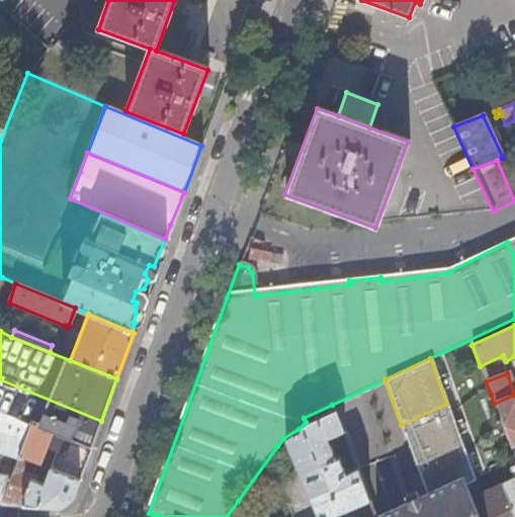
[(101,421),(0,379),(0,411),(30,424),(50,432),(64,437),(91,448),(101,421)]
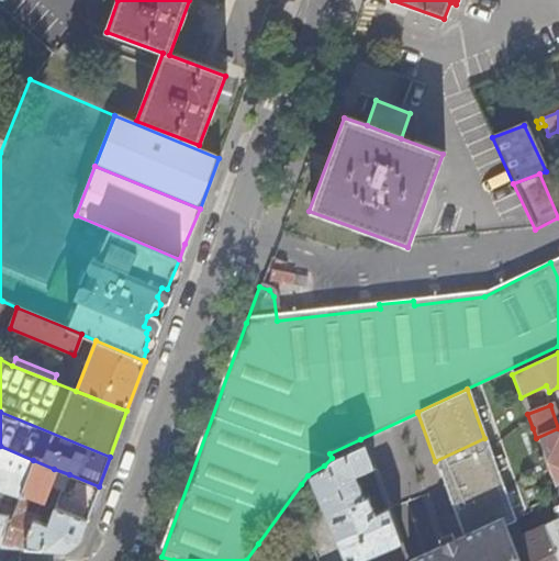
[(435,461),(417,413),(360,439),(362,445),(371,468),(386,508),(445,489),(435,461)]
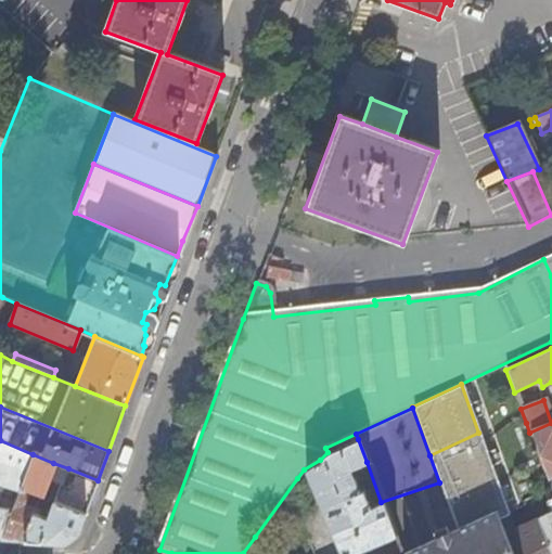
[(526,423),(485,440),(498,472),(506,492),(511,491),(518,510),(523,505),(522,502),(541,493),(551,490),(547,480),(529,433),(526,423)]
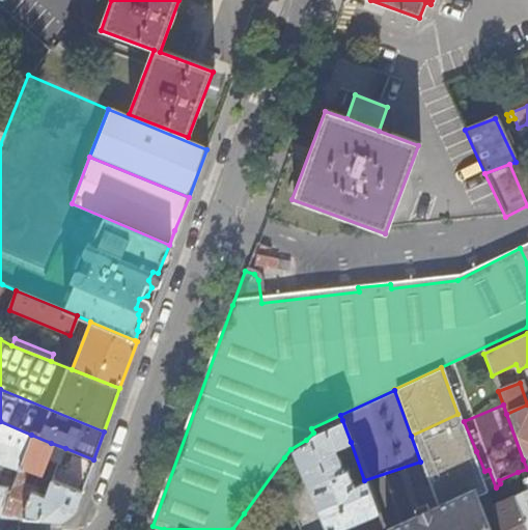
[(527,456),(527,405),(506,414),(523,459),(527,456)]
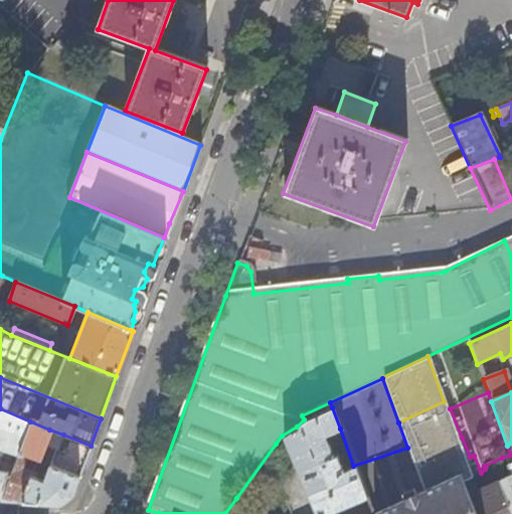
[(447,409),(444,401),(398,422),(407,448),(412,461),(458,440),(447,409)]
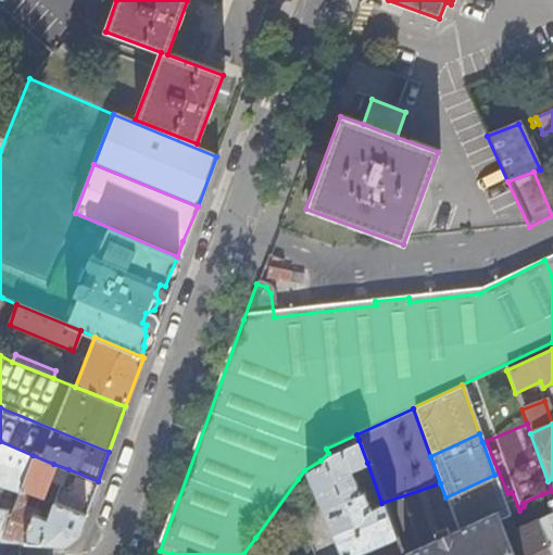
[(359,440),(328,453),(321,461),(304,470),(298,479),(300,480),(305,475),(340,554),(355,554),(394,538),(381,503),(371,507),(363,491),(360,492),(351,470),(367,463),(359,440)]
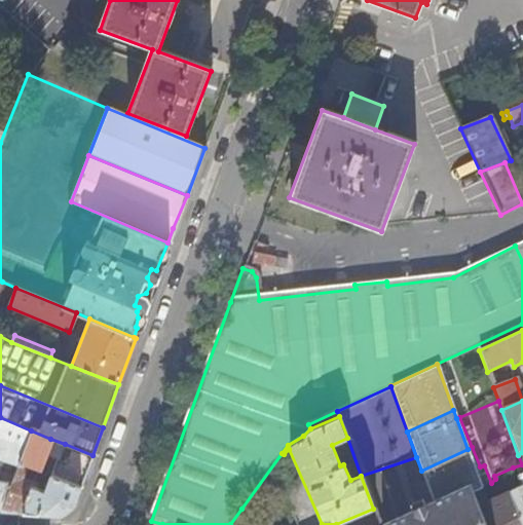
[(0,512),(1,512),(19,462),(31,430),(0,417),(0,512)]
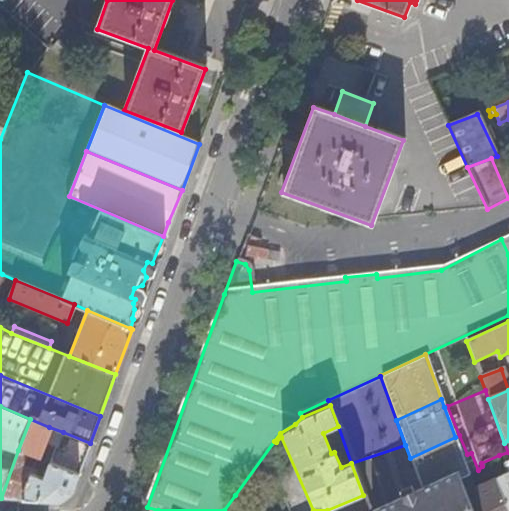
[(447,406),(444,407),(455,437),(459,435),(447,406)]
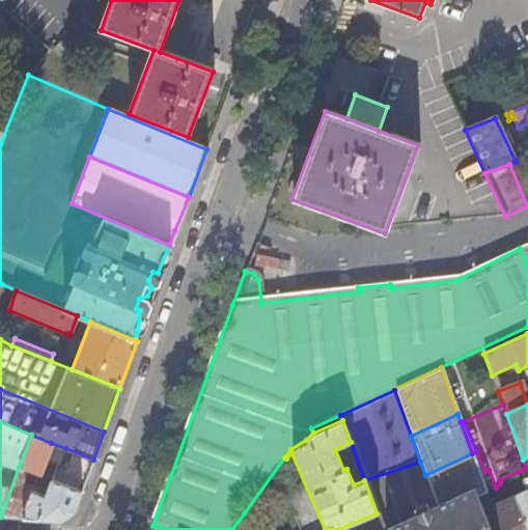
[(51,443),(31,435),(19,467),(28,471),(39,475),(51,443)]
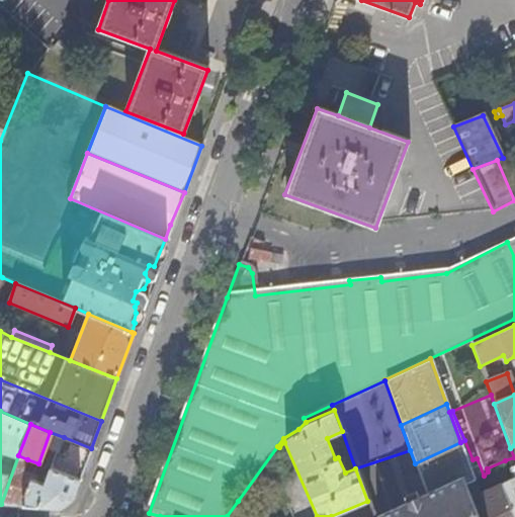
[(50,467),(79,479),(91,448),(64,437),(58,451),(56,450),(50,467)]
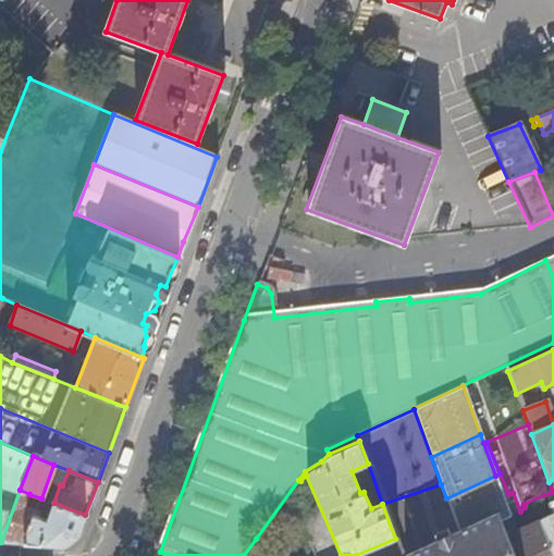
[(500,473),(495,476),(511,515),(520,511),(513,493),(508,494),(500,473)]
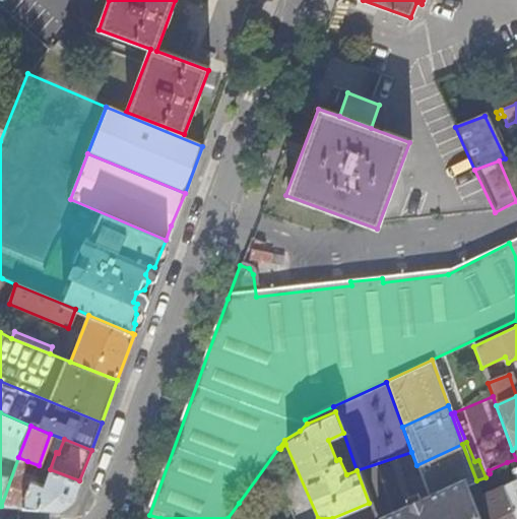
[(462,444),(416,465),(427,494),(431,505),(466,485),(476,480),(462,444)]
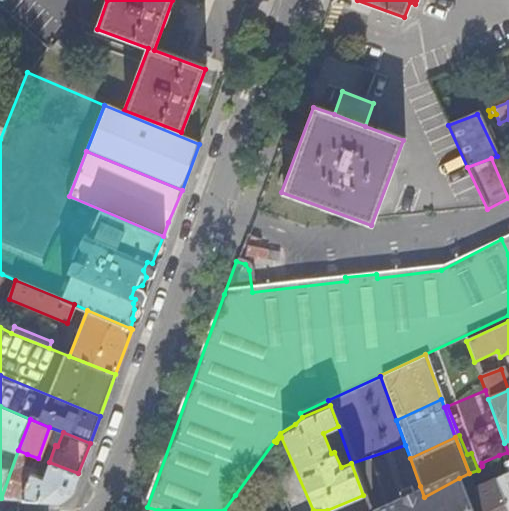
[(18,450),(1,498),(59,502),(71,493),(78,473),(49,462),(42,478),(35,476),(37,471),(22,466),(27,454),(18,450)]
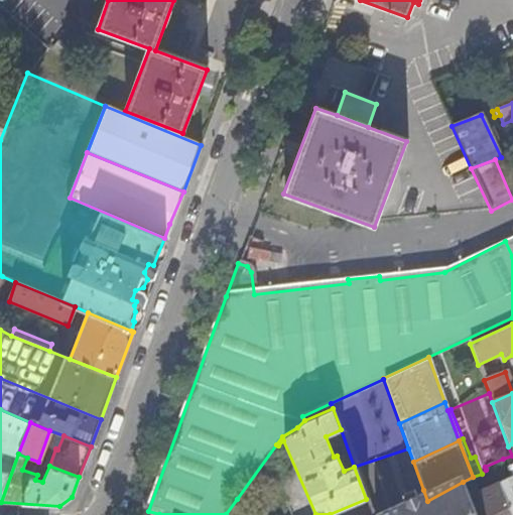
[(512,464),(512,459),(512,456),(503,459),(506,468),(512,464)]
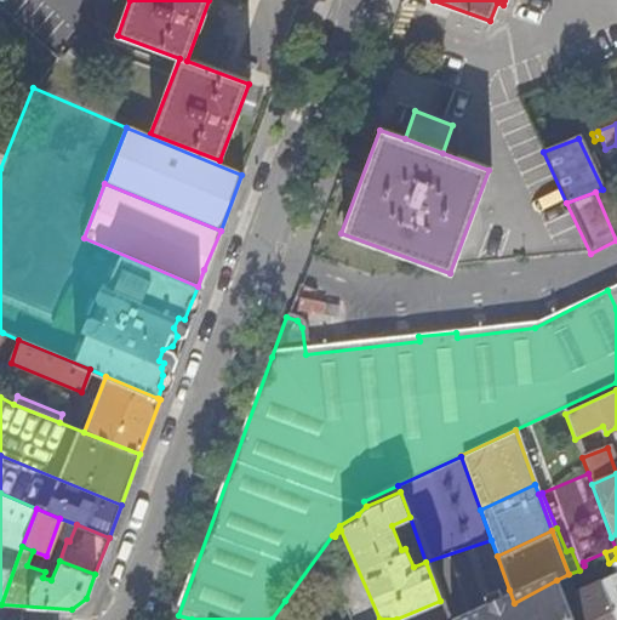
[(467,550),(429,562),(439,589),(476,576),(467,550)]
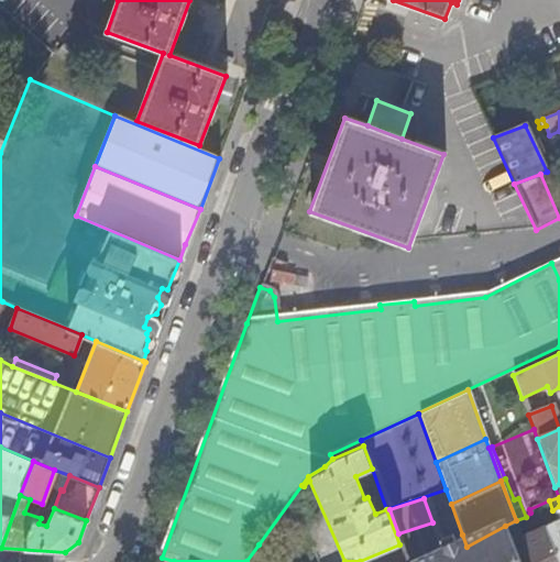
[(559,561),(559,506),(552,510),(557,520),(522,536),(530,561),(559,561)]
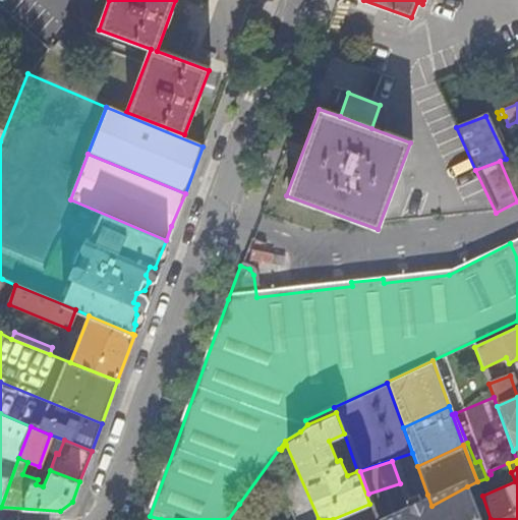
[(480,519),(467,486),(432,506),(437,519),(480,519)]
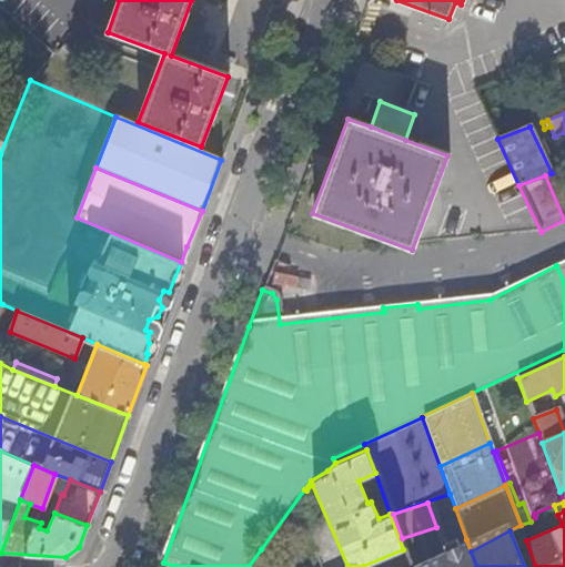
[(476,566),(471,552),(466,539),(412,566),(476,566)]
